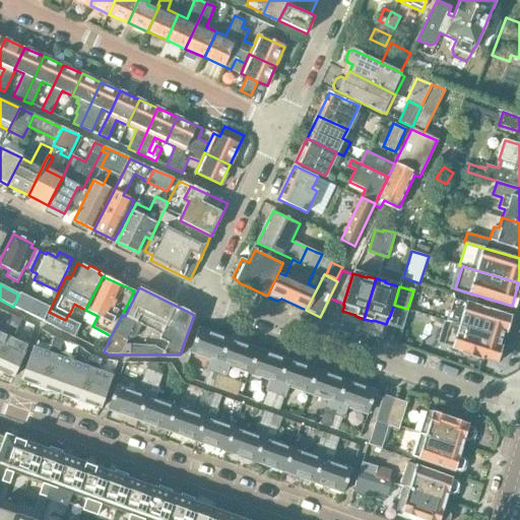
[(50,307),(19,293),(18,295),(13,307),(36,318),(42,321),(48,311),(50,307)]
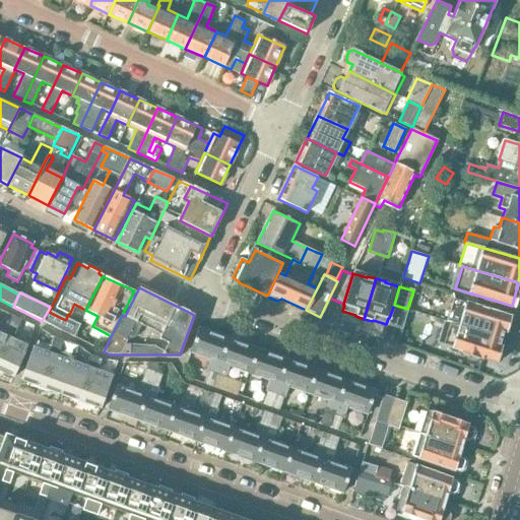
[(507,332),(512,316),(454,299),(447,321),(454,323),(501,338),(504,330),(507,332)]
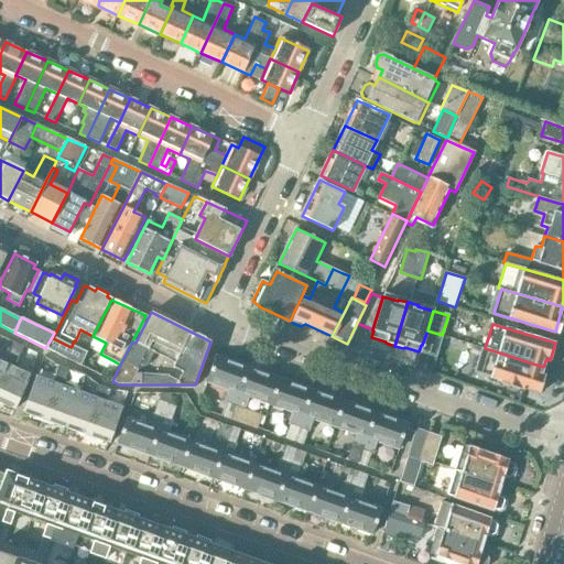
[(435,356),(442,335),(427,331),(422,345),(421,351),(435,356)]
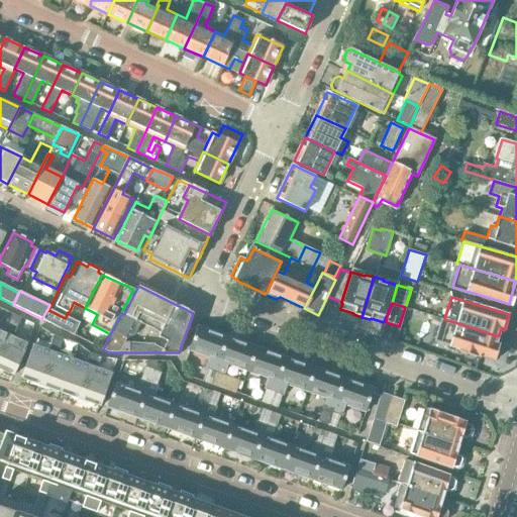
[(78,323),(66,317),(65,318),(48,310),(47,309),(41,319),(73,334),(78,323)]
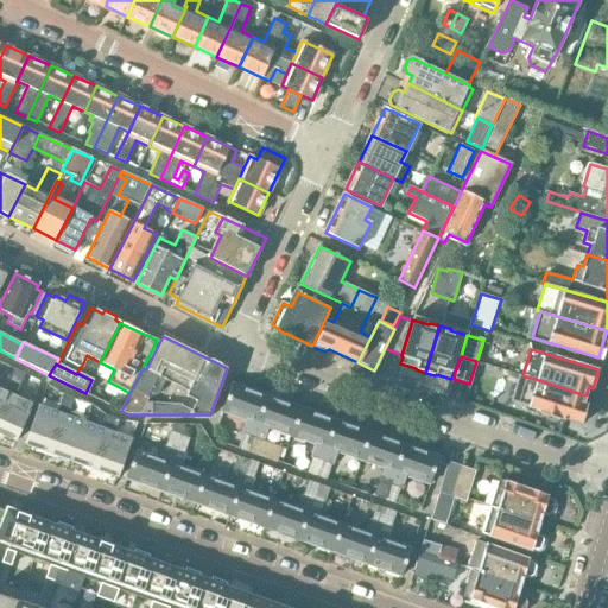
[(16,369),(10,380),(20,385),(25,374),(16,369)]
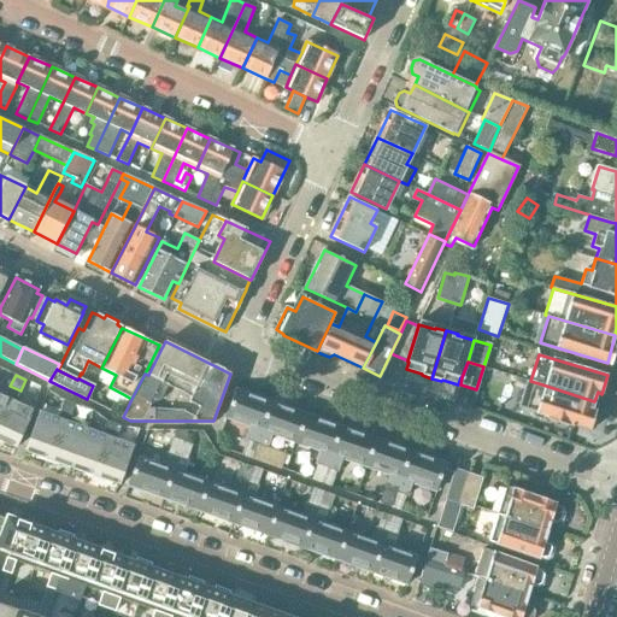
[(592,411),(594,401),(539,383),(536,393),(541,394),(536,413),(548,418),(548,419),(568,425),(569,424),(591,430),(597,412),(592,411)]
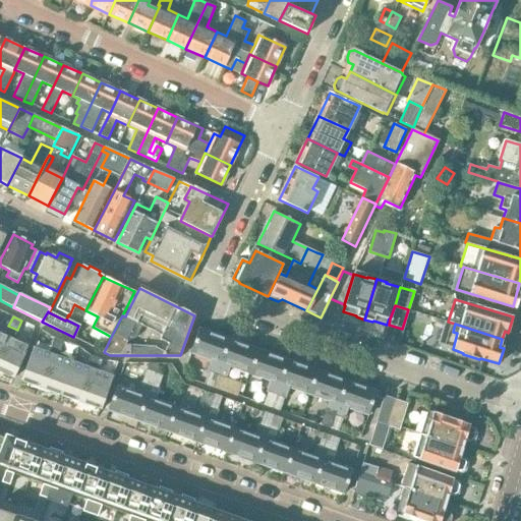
[(8,326),(4,335),(9,338),(13,339),(17,330),(8,326)]
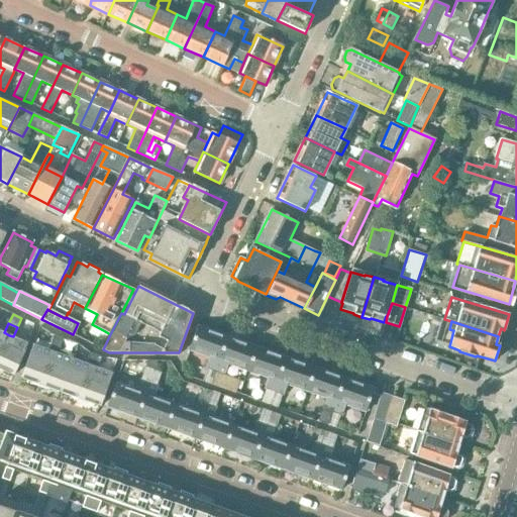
[(215,371),(226,338),(197,328),(198,326),(197,326),(195,331),(193,330),(193,331),(195,332),(189,347),(210,354),(205,368),(207,368),(215,371)]
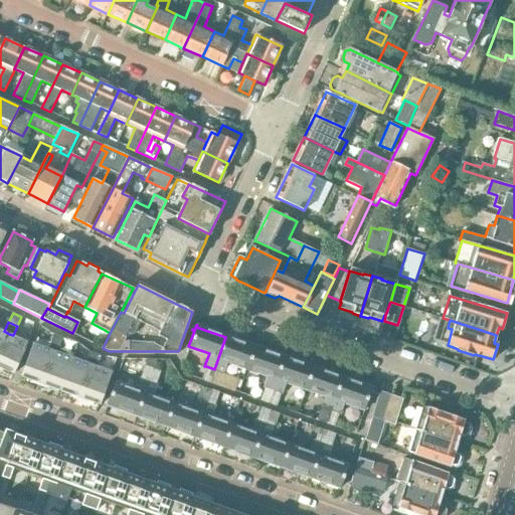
[(0,354),(9,334),(4,331),(0,329),(0,354)]
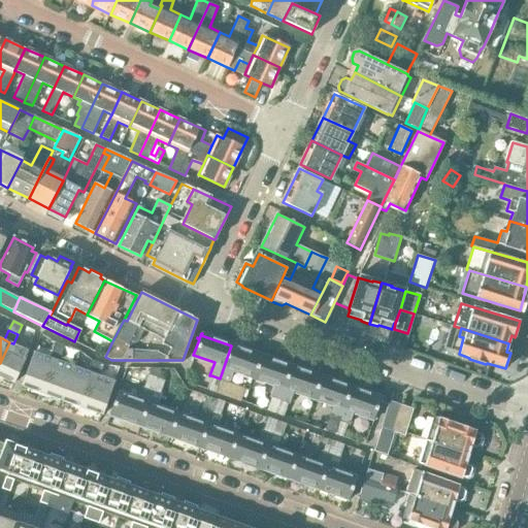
[(29,351),(13,343),(9,342),(0,363),(0,376),(14,384),(29,351)]
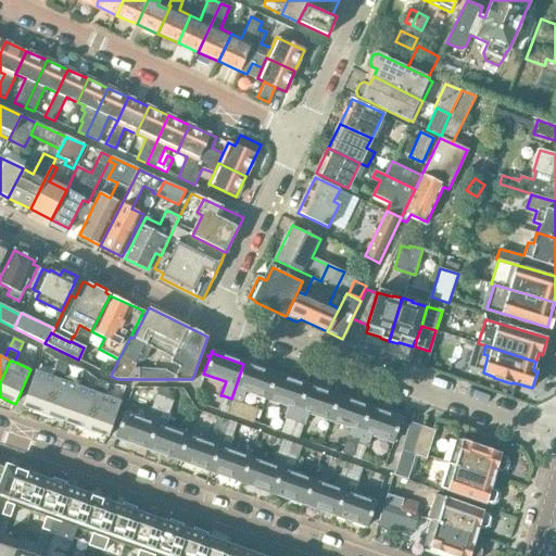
[(45,414),(63,362),(59,361),(53,376),(36,370),(33,378),(23,406),(45,414)]
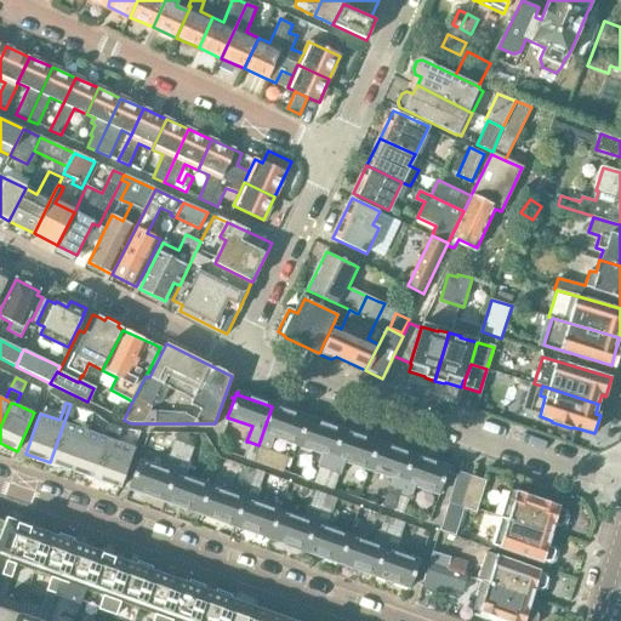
[(72,471),(86,429),(69,423),(75,406),(70,404),(50,462),(72,471)]
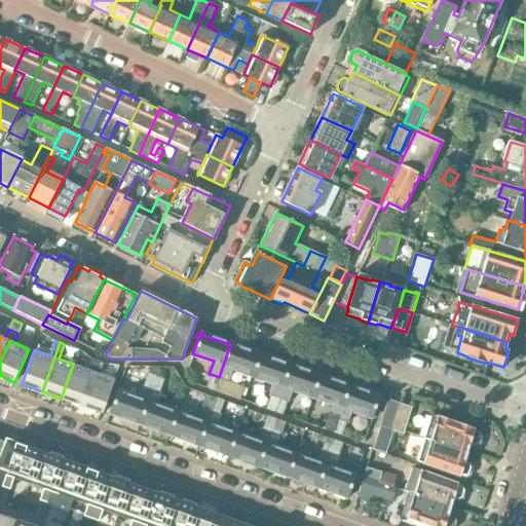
[(233,368),(253,375),(260,354),(230,344),(219,377),(228,381),(233,368)]
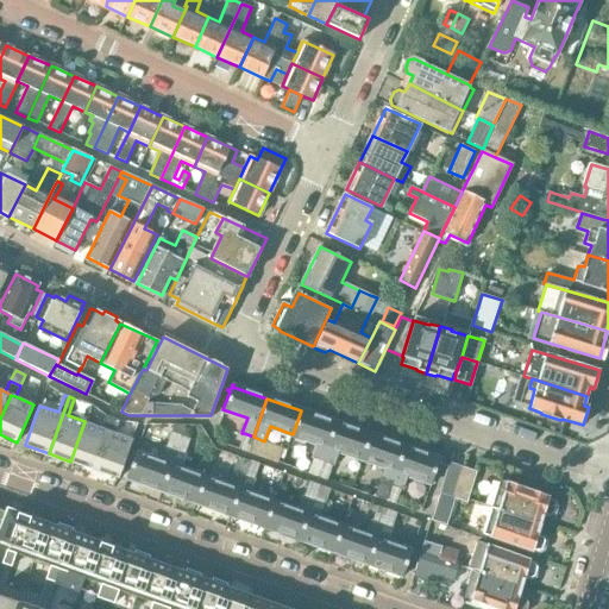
[(305,471),(318,476),(336,424),(301,410),(293,434),(316,443),(305,471)]
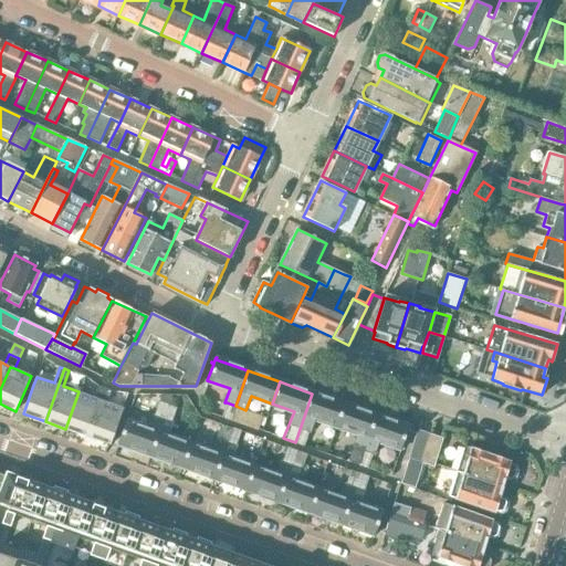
[(95,397),(79,391),(65,429),(86,437),(103,388),(98,386),(95,397)]
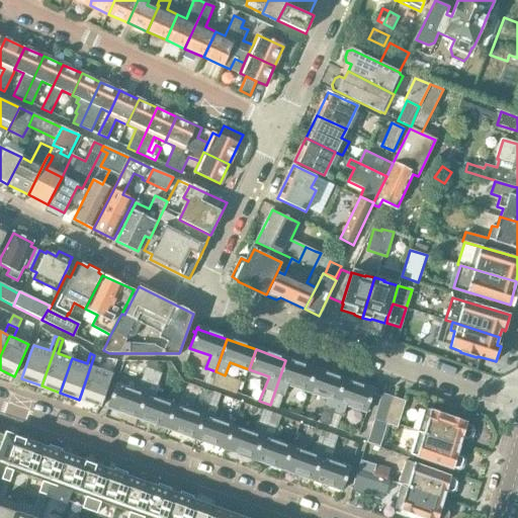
[(101,357),(94,355),(79,400),(99,407),(111,371),(98,366),(101,357)]
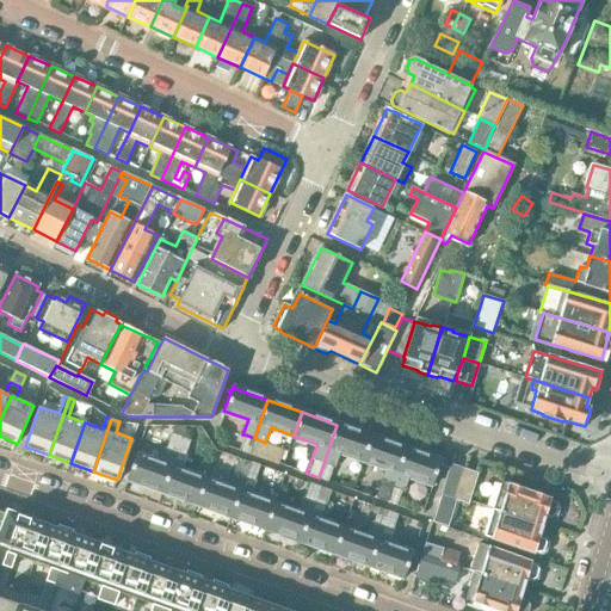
[(337,425),(319,477),(329,481),(340,451),(363,460),(371,437),(337,425)]
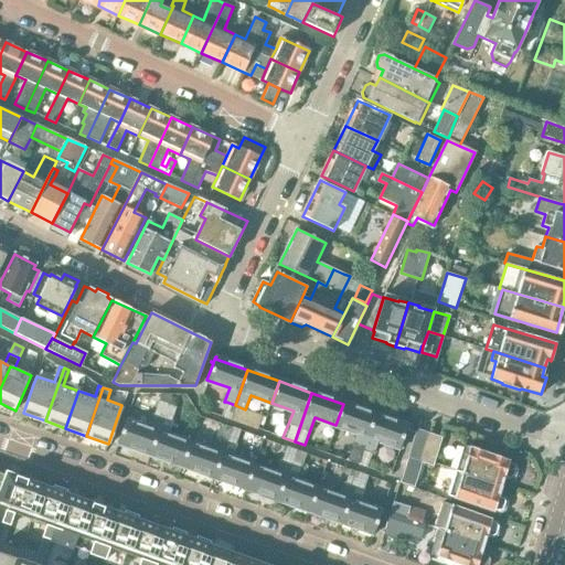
[(150,455),(168,404),(159,402),(153,416),(152,415),(147,429),(125,422),(119,438),(116,437),(115,439),(118,439),(117,445),(118,445),(118,444),(150,455)]
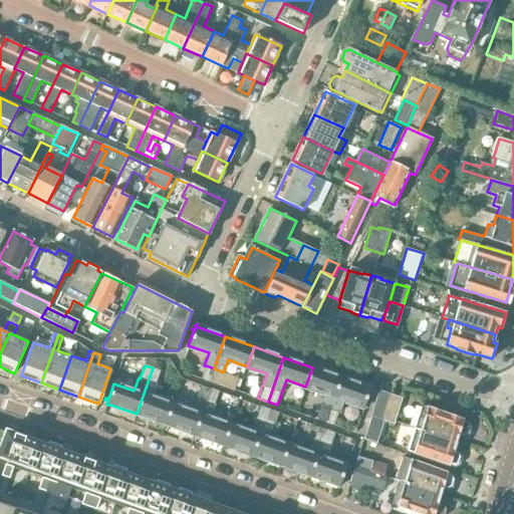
[(209,380),(214,368),(206,365),(202,377),(209,380)]
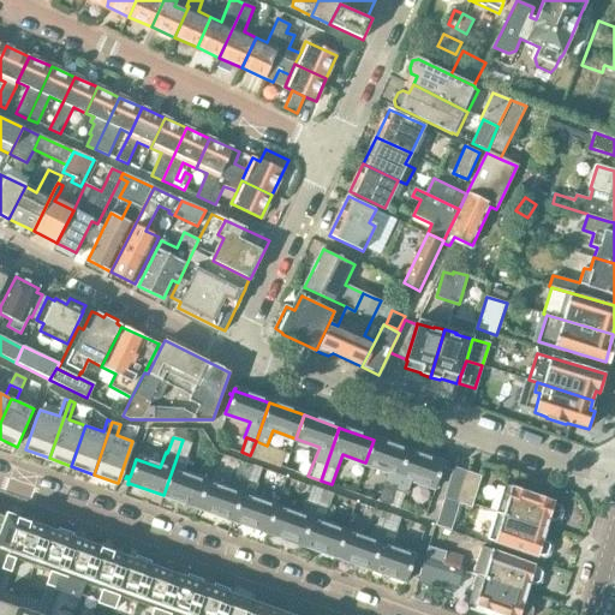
[(198,507),(206,483),(183,476),(189,460),(186,460),(191,443),(183,440),(163,495),(198,507)]
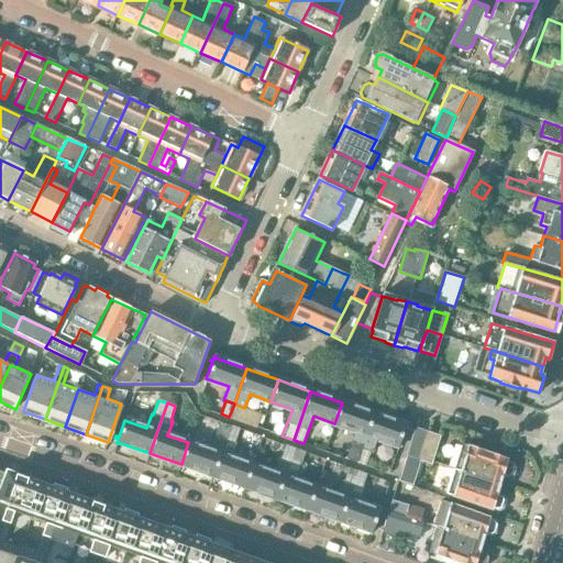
[(346,457),(357,462),(374,414),(342,403),(334,423),(356,431),(346,457)]
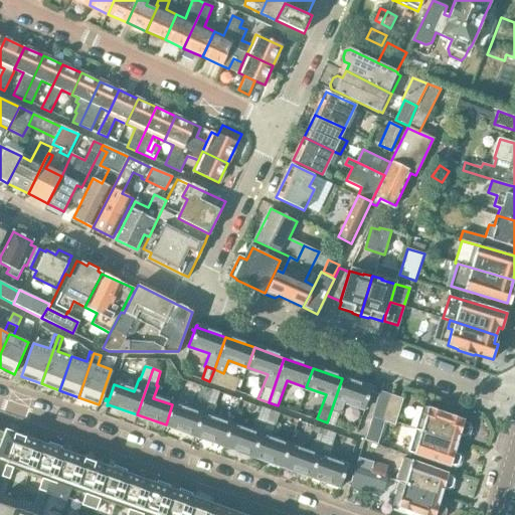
[(233,390),(238,378),(223,373),(214,369),(209,381),(233,390)]
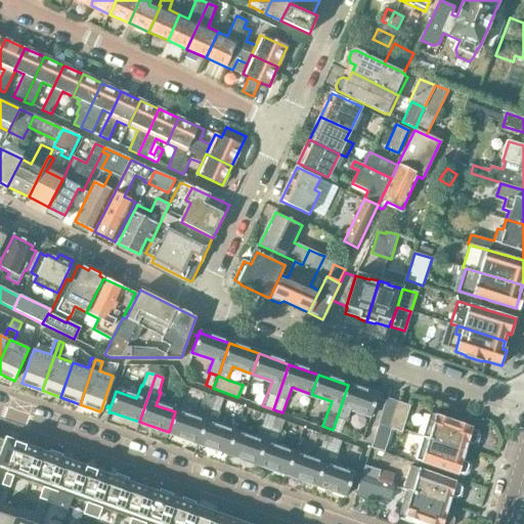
[(378,395),(348,385),(333,430),(342,433),(351,408),(372,416),(377,400),(380,400),(381,399),(378,398),(379,394),(378,395)]
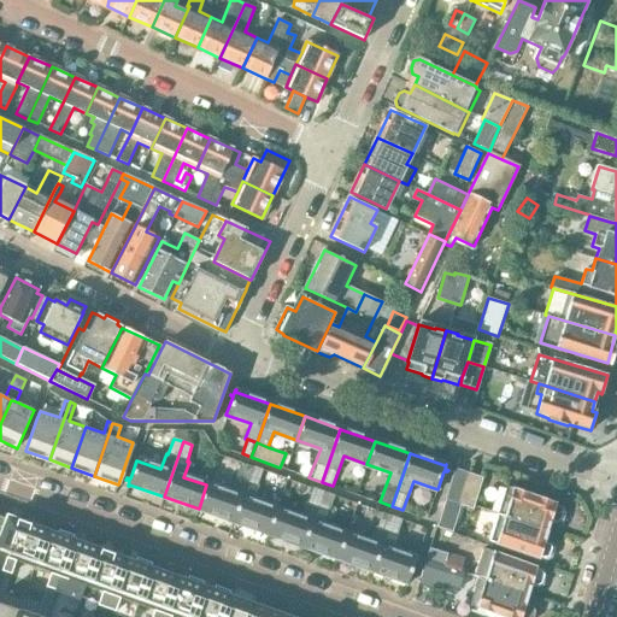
[(233,521),(251,468),(241,464),(230,493),(206,485),(199,509),(233,521)]
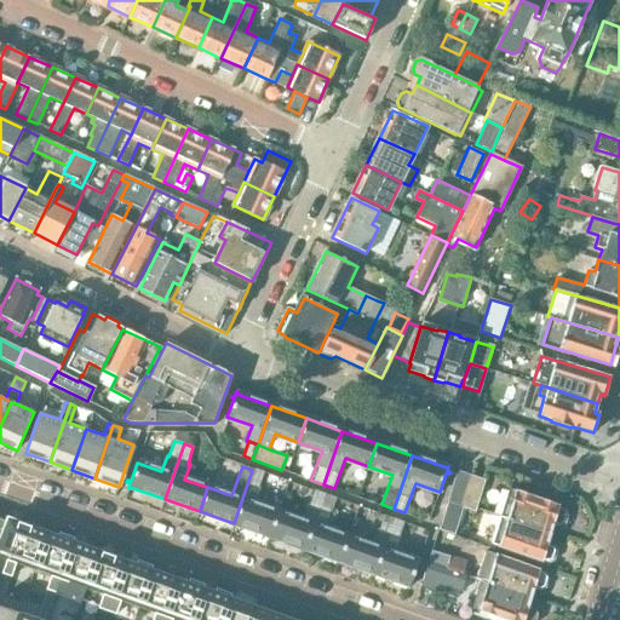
[(263,474),(252,470),(234,523),(268,535),(277,512),(252,503),(263,474)]
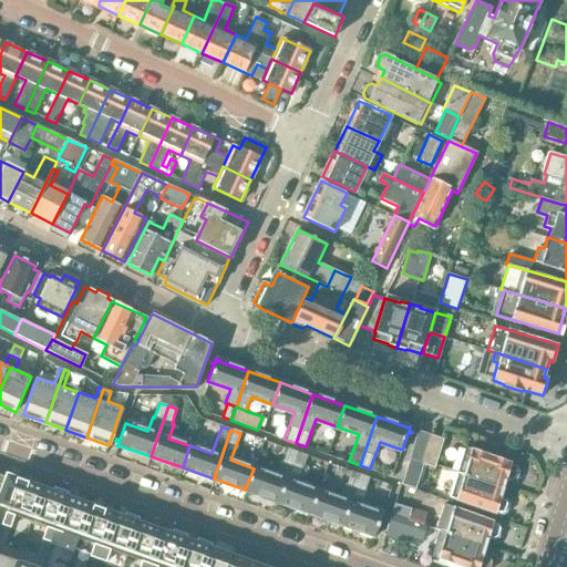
[(431,434),(418,430),(409,459),(402,485),(415,491),(421,463),(431,434)]
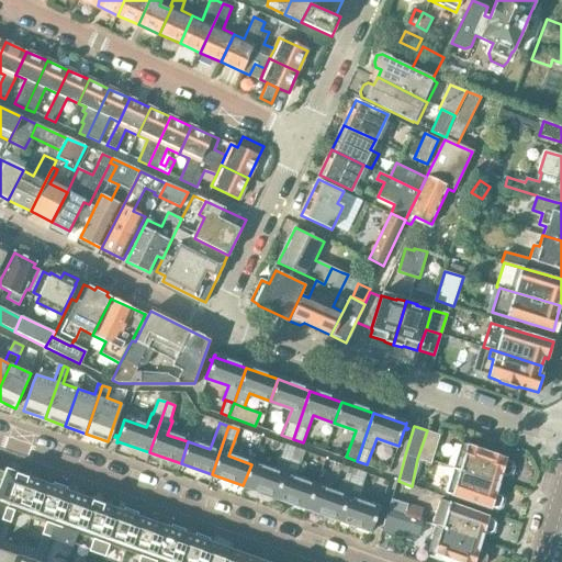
[(427,430),(417,459),(430,463),(439,435),(427,430)]
